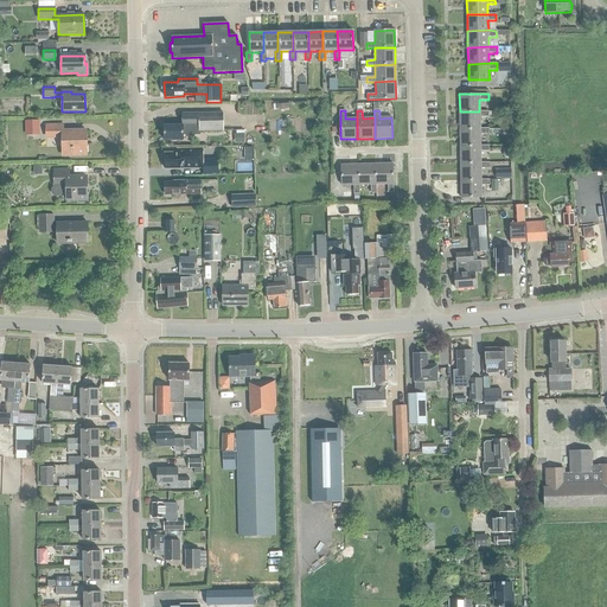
[(460,112),(460,129),(480,128),(480,117),(489,116),(489,112),(479,112),(460,112)]
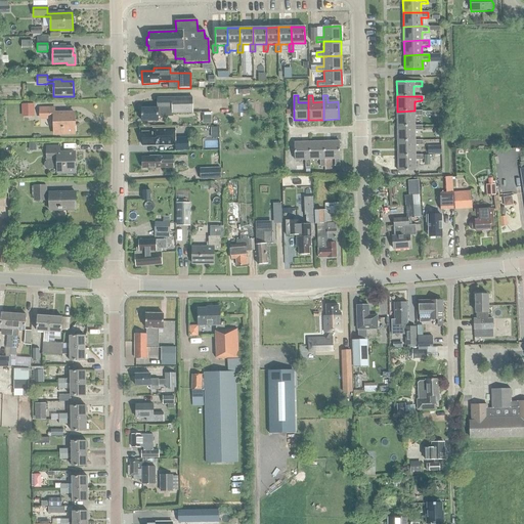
[(172,114),(192,113),(192,97),(157,98),(158,108),(141,108),(141,122),(158,121),(158,117),(172,116),(172,114)]
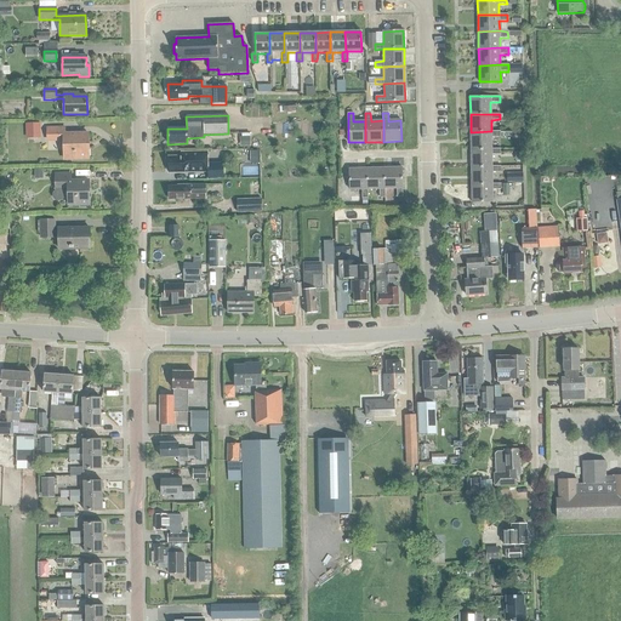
[(300,123),(301,137),(314,137),(313,121),(300,123)]
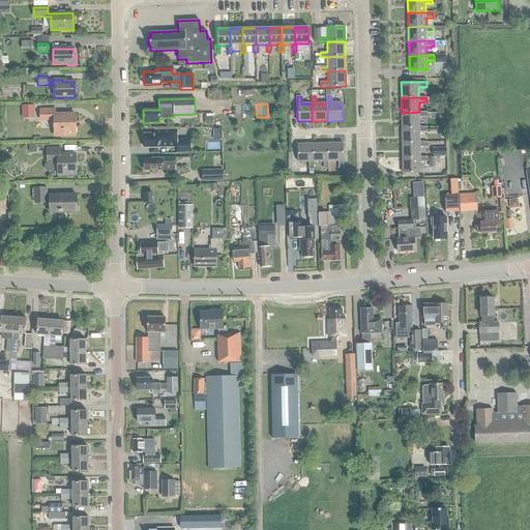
[(35,118),(34,106),(22,106),(22,119),(35,118)]
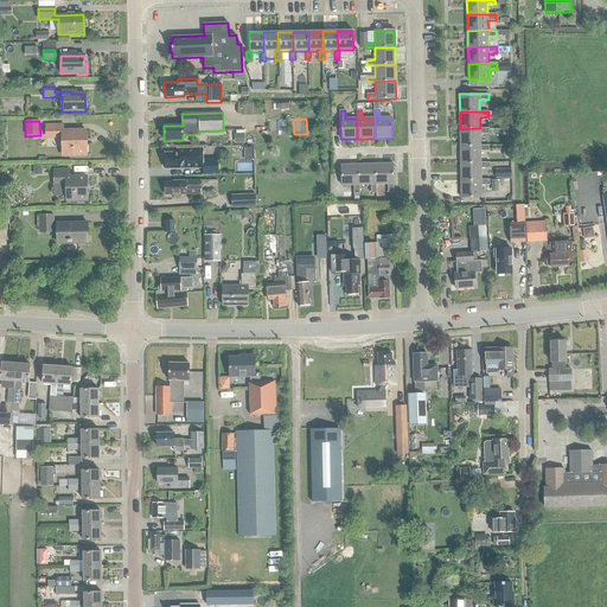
[(62,136),(63,157),(85,155),(85,131),(63,132),(63,125),(46,126),(46,138),(62,136)]
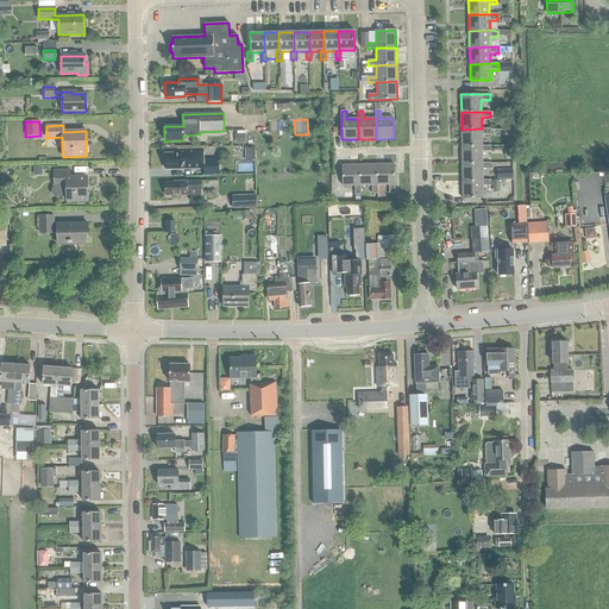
[(462,130),(462,146),(482,145),(482,135),(490,135),(490,129),(482,129),(462,130)]
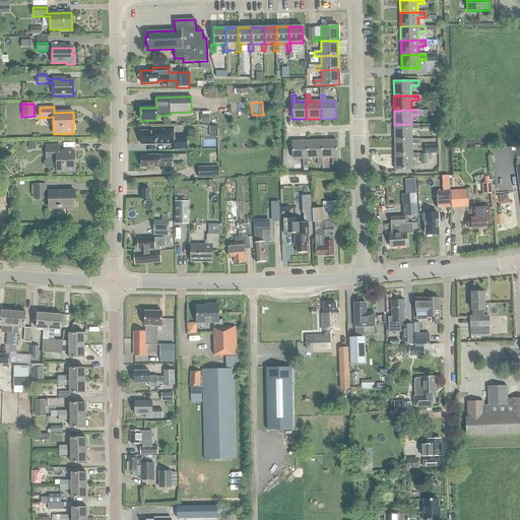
[(394,125),(394,139),(411,139),(411,130),(418,129),(418,125),(411,124),(394,125)]
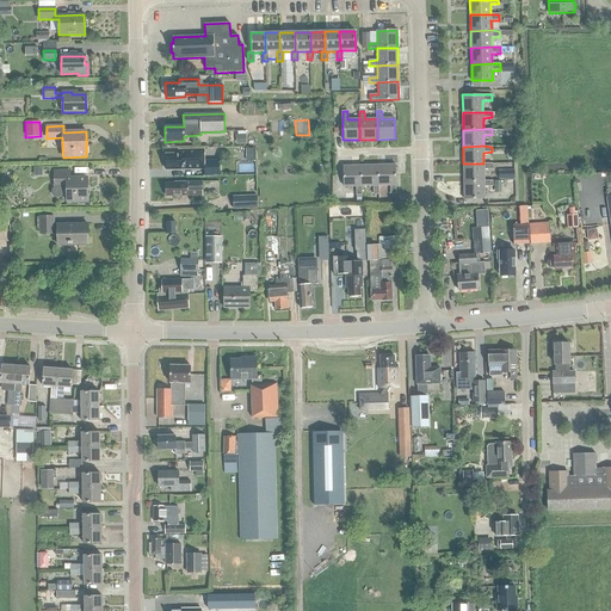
[(166,170),(204,170),(204,177),(220,176),(220,160),(204,161),(204,149),(177,150),(177,154),(166,154),(166,170)]
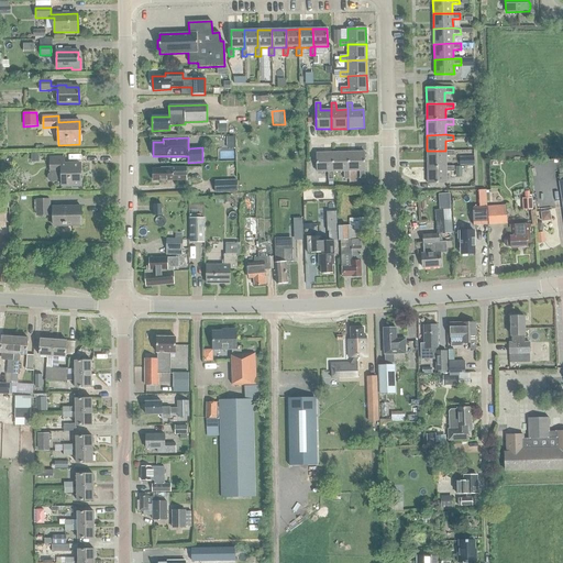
[(427,151),(428,167),(446,167),(445,156),(454,156),(454,151),(445,151),(427,151)]
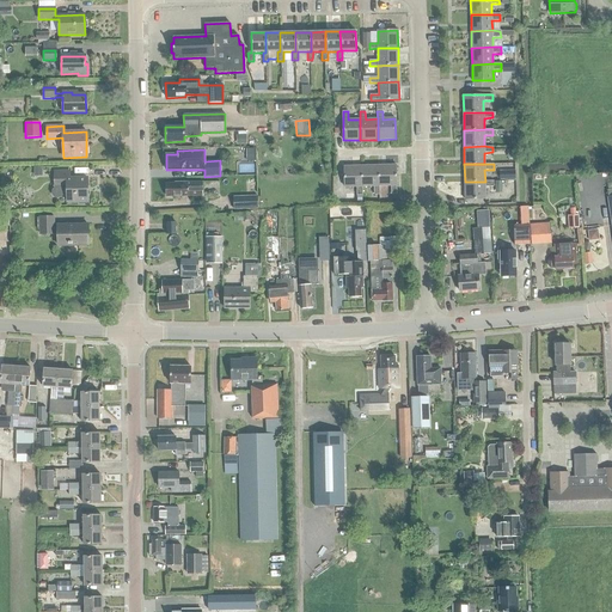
[(396,165),(379,166),(379,187),(391,187),(391,195),(397,195),(396,165)]
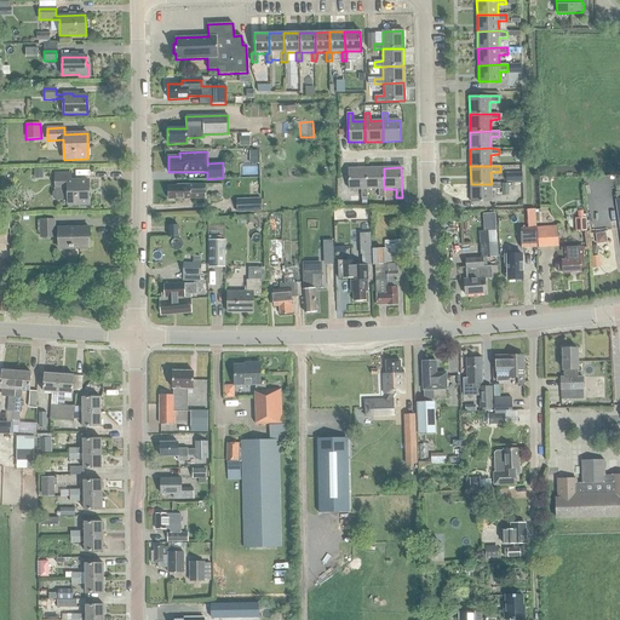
[(367,189),(367,168),(349,168),(349,190),(361,189),(361,197),(367,197),(367,189)]
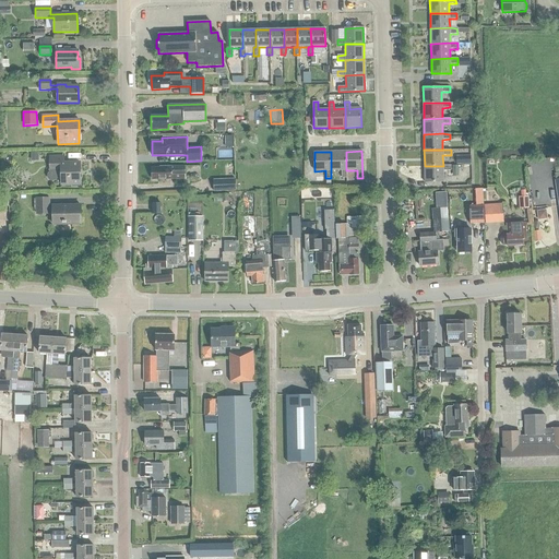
[(346,152),(331,152),(331,170),(341,170),(341,178),(346,178),(346,170),(346,152)]
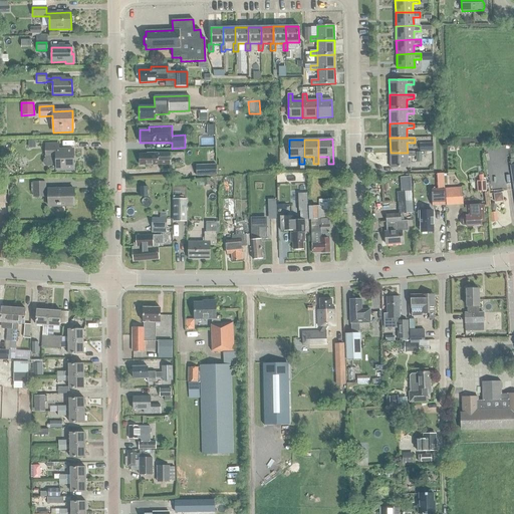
[(51,164),(56,164),(56,170),(66,170),(66,172),(72,172),(72,170),(73,170),(73,150),(59,151),(58,145),(45,145),(46,157),(46,159),(46,161),(44,163),(45,164),(47,166),(50,166),(51,164)]
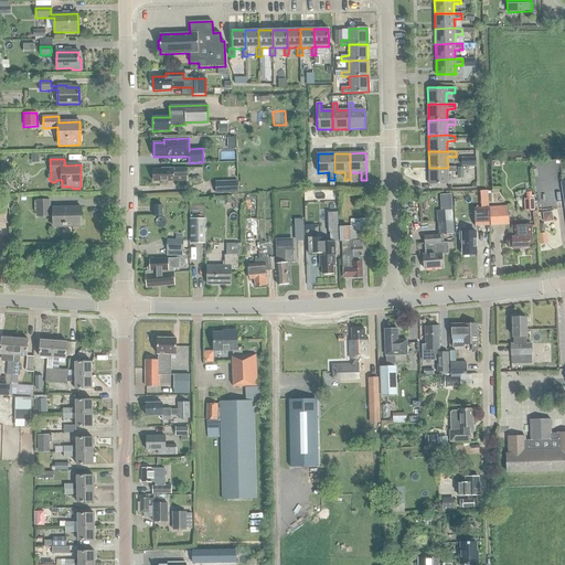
[(448,168),(429,168),(429,184),(448,183),(448,172),(456,172),(456,167),(448,168)]
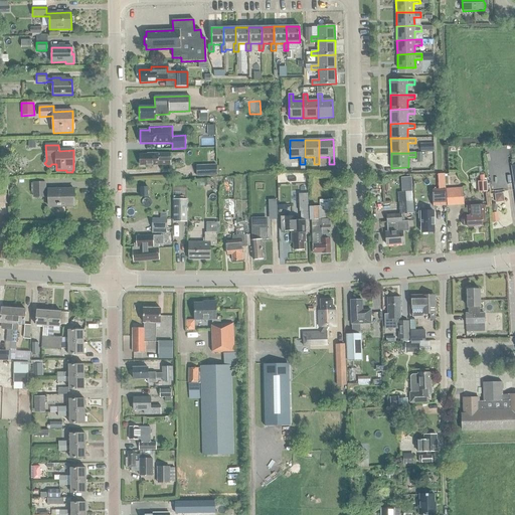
[(170,165),(170,160),(170,153),(158,154),(158,153),(147,154),(147,155),(140,155),(140,165),(170,165)]
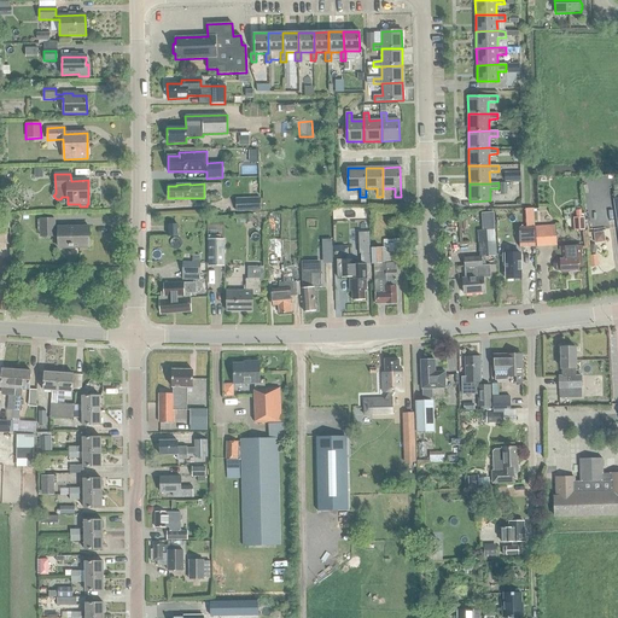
[(235,199),(237,213),(261,211),(260,198),(235,199)]
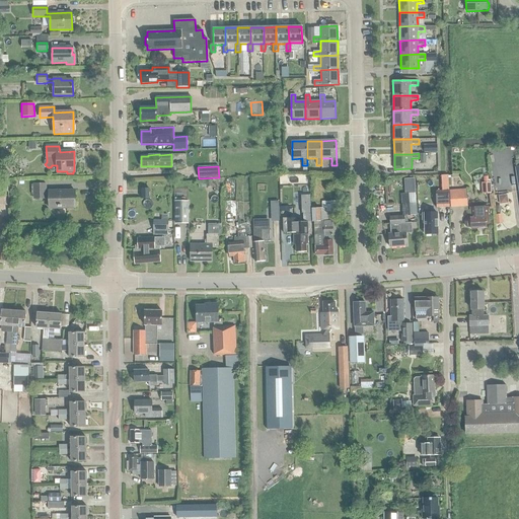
[(494,182),(484,181),(484,193),(494,193),(494,182)]
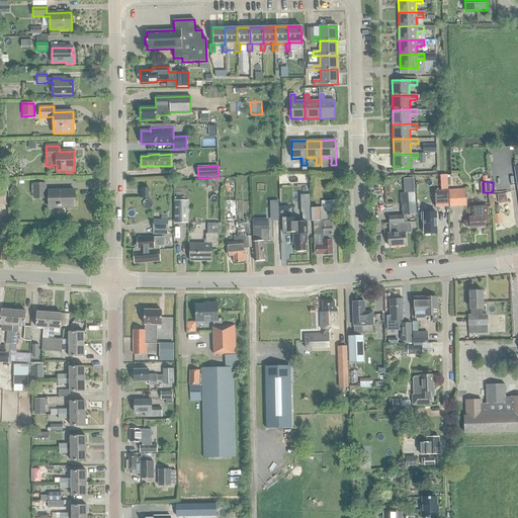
[(49,198),(49,208),(75,207),(75,190),(46,191),(46,184),(33,184),(34,198),(49,198)]
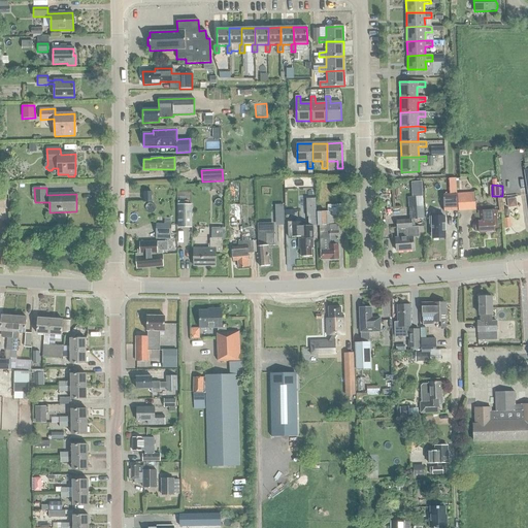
[(475,209),(474,193),(459,194),(460,210),(475,209)]
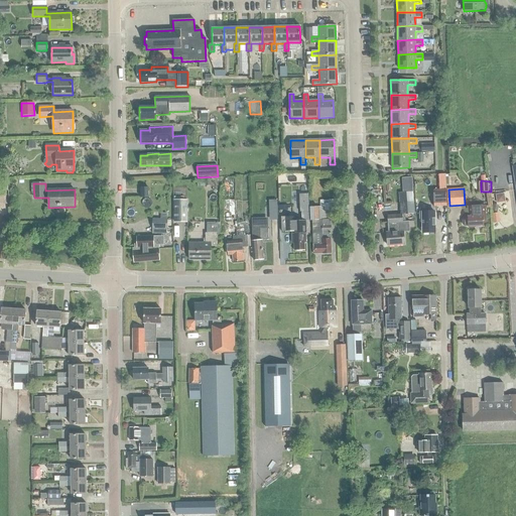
[(281,190),(282,204),(290,203),(290,190),(281,190)]
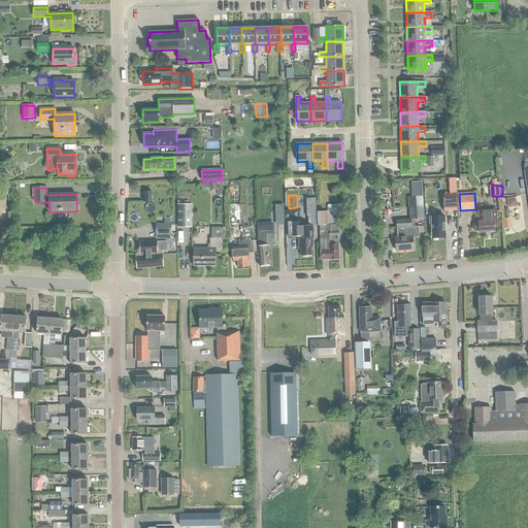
[(415,209),(415,220),(424,219),(423,197),(407,198),(408,209),(415,209)]
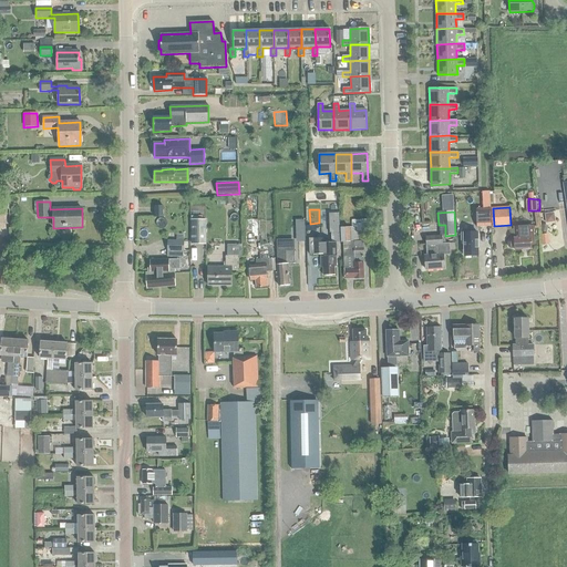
[(491,213),(476,214),(476,227),(491,226),(491,213)]
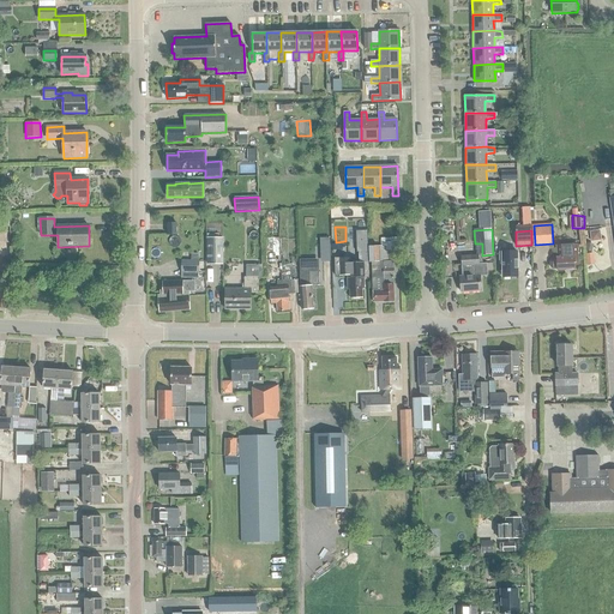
[(392,263),(399,263),(399,251),(399,238),(385,239),(380,240),(381,246),(368,247),(369,263),(372,263),(372,292),(373,292),(373,302),(393,301),(393,277),(393,268),(392,268),(392,263)]
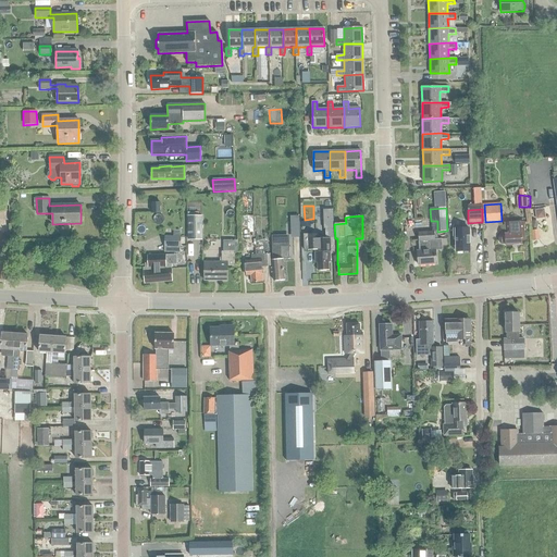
[(187,230),(202,230),(202,217),(187,217),(187,230)]
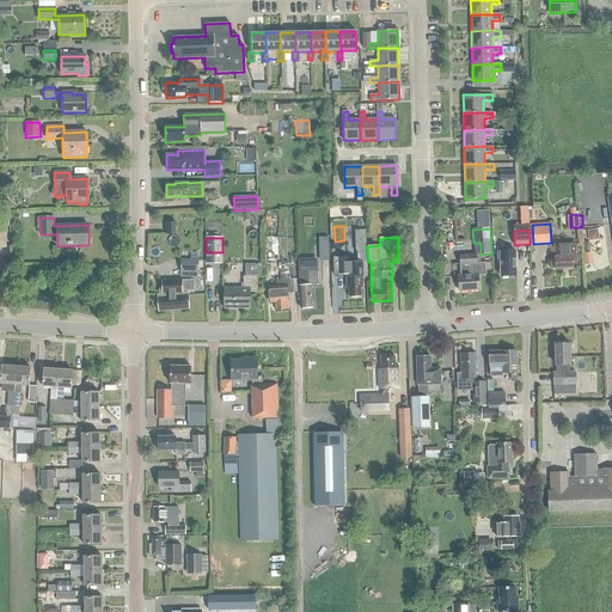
[(276,238),(264,238),(264,256),(269,256),(269,252),(277,252),(276,238)]
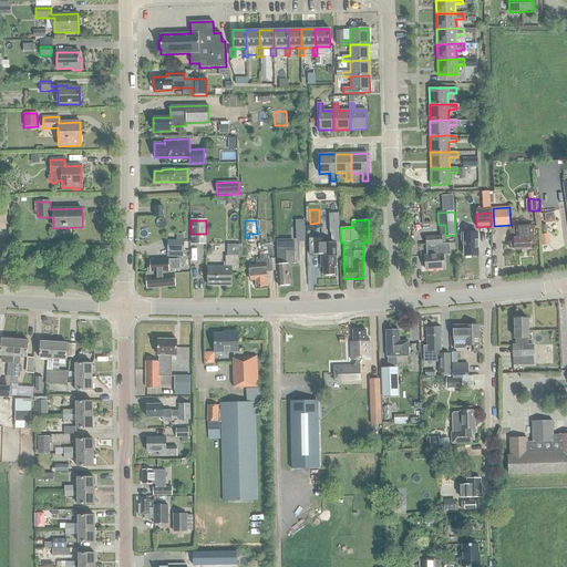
[(514,240),(509,240),(508,243),(508,247),(511,249),(515,249),(515,250),(531,249),(531,245),(534,245),(533,226),(513,227),(514,238),(514,240)]
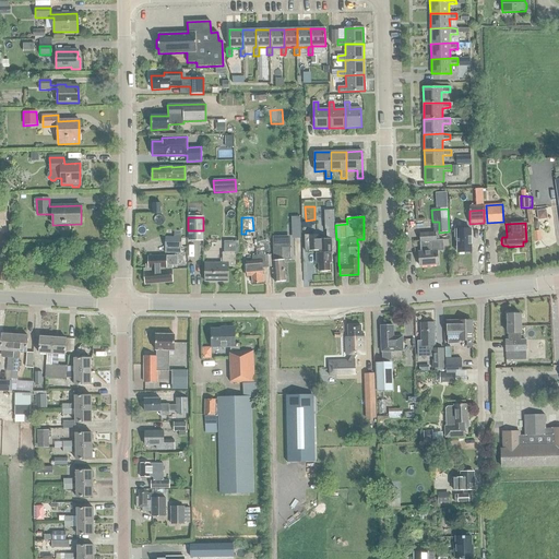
[(333,224),(323,224),(324,233),(333,233),(333,224)]
